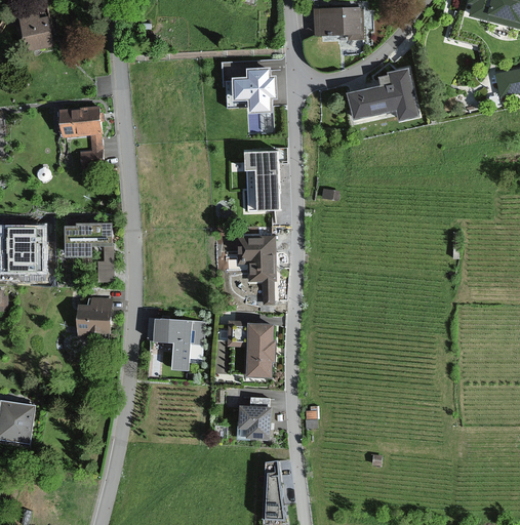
[(519,25),(519,0),(471,0),(468,12),(519,25)]
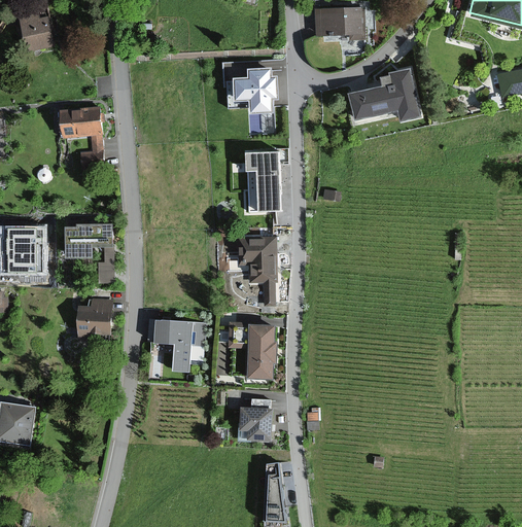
[(53,44),(47,15),(38,18),(36,4),(23,7),(31,48),(53,44)]
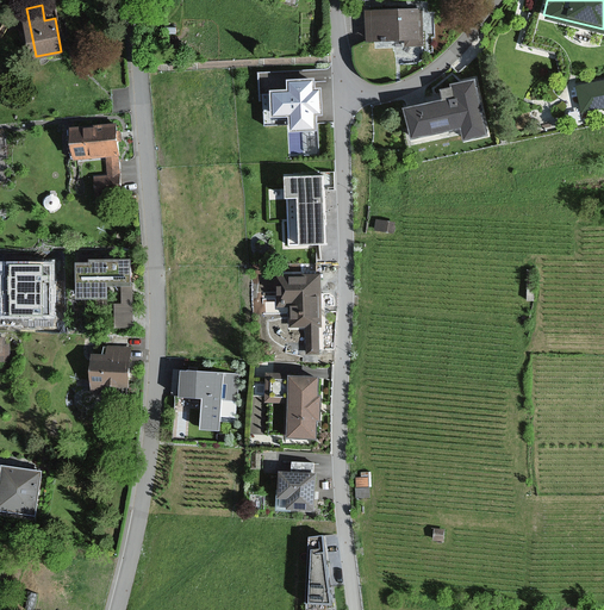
[(421,36),(421,10),(373,11),(374,37),(421,36)]
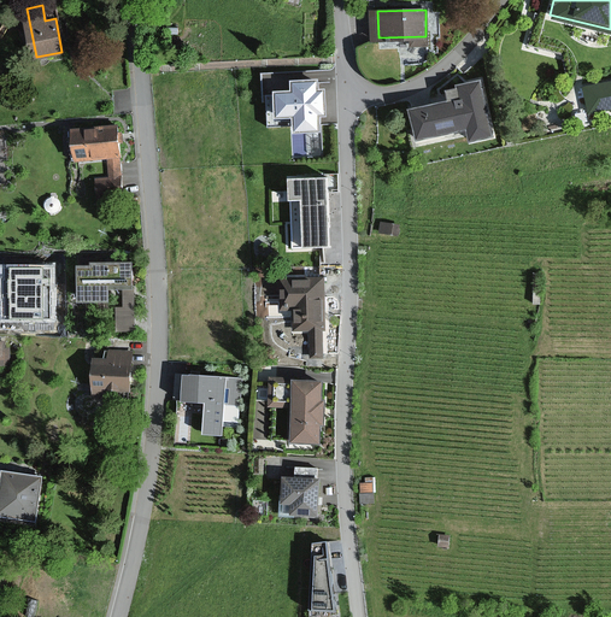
[(497,129),(486,76),(457,82),(460,100),(416,109),(419,131),(469,122),(471,134),(497,129)]
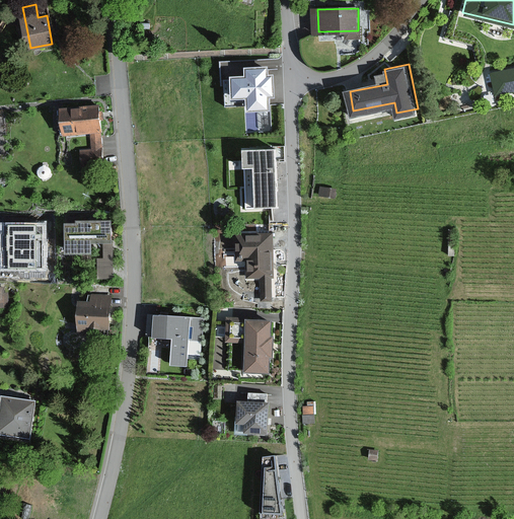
[(251,80),(235,80),(235,96),(251,96),(251,109),(266,108),(266,97),(275,97),(275,79),(270,66),(251,67),(251,80)]
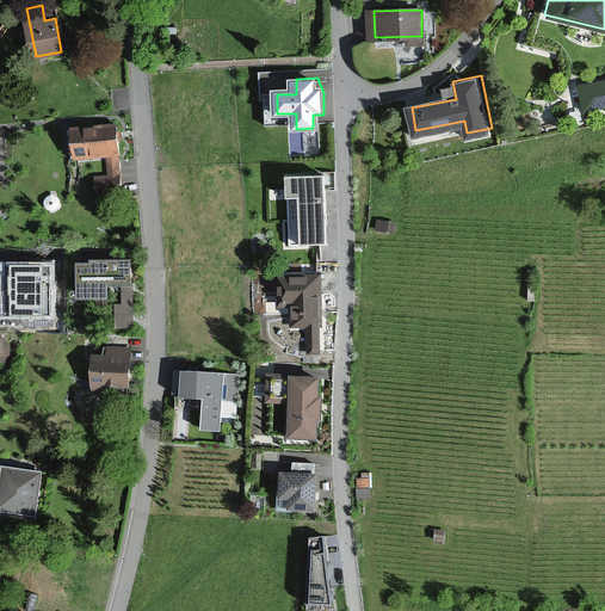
[(604,80),(570,87),(576,113),(604,107),(604,80)]
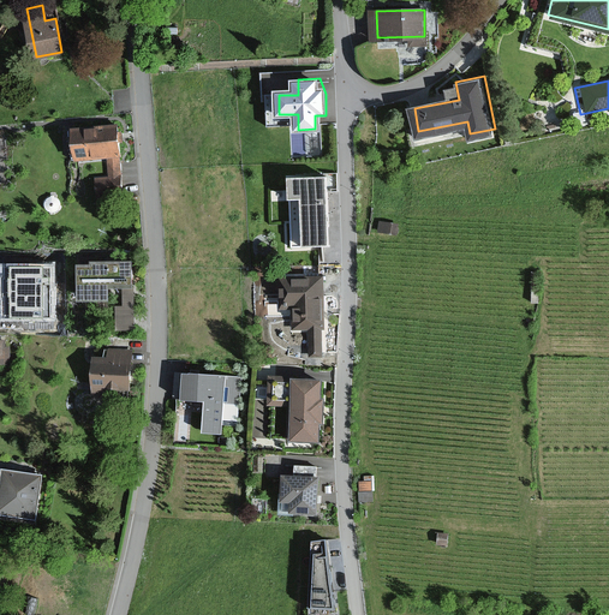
[(120,196),(119,190),(117,124),(72,126),(75,167),(105,165),(105,173),(97,173),(99,197),(120,196)]
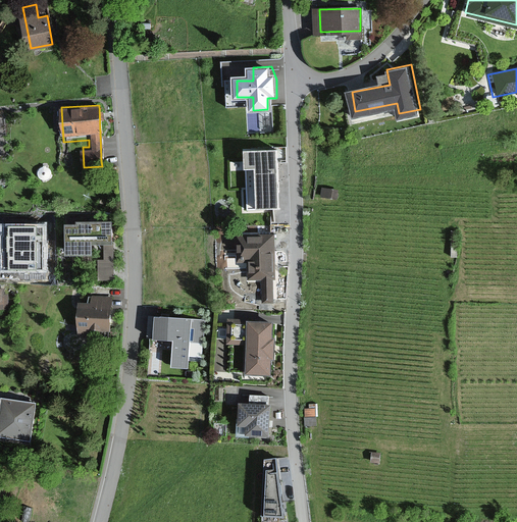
[(275,152),(247,152),(249,209),(276,208),(275,152)]
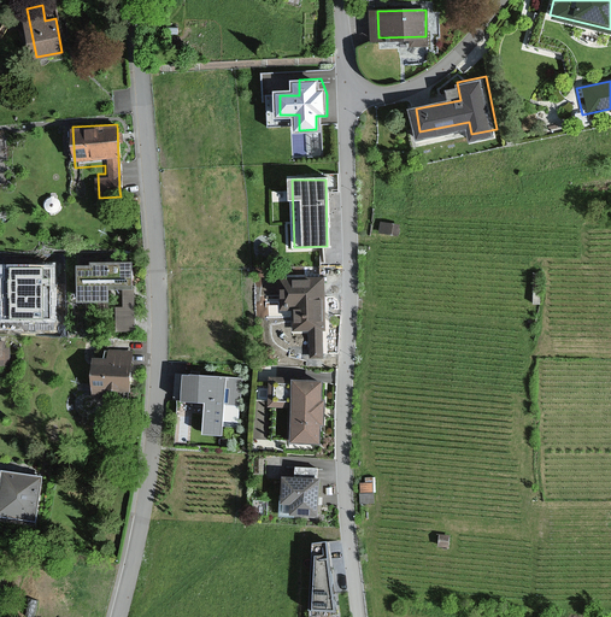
[(383,222),(382,233),(399,234),(401,224),(383,222)]
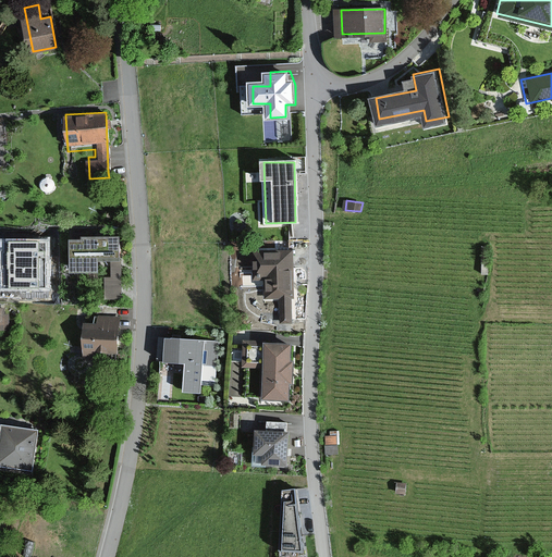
[(119,258),(118,237),(68,237),(69,270),(84,270),(84,258),(119,258)]
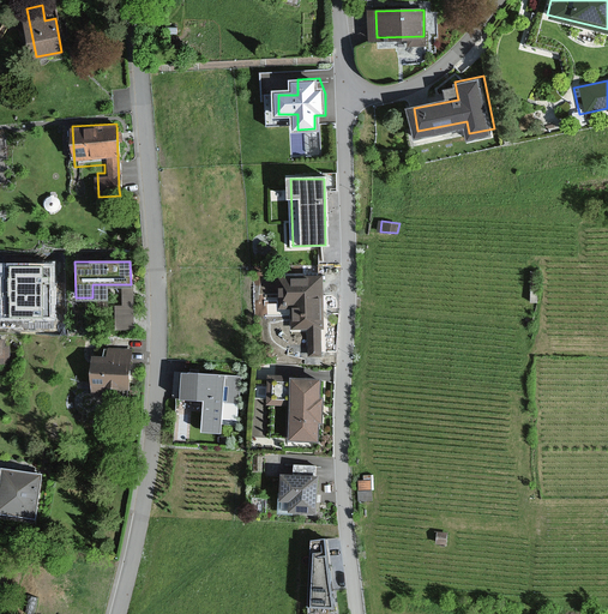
[(44,266),(0,266),(0,319),(46,318),(44,266)]
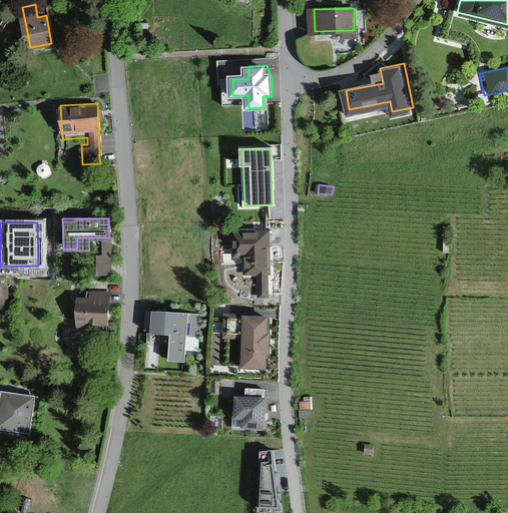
[(269,273),(268,232),(230,232),(230,258),(246,257),(246,273),(269,273)]
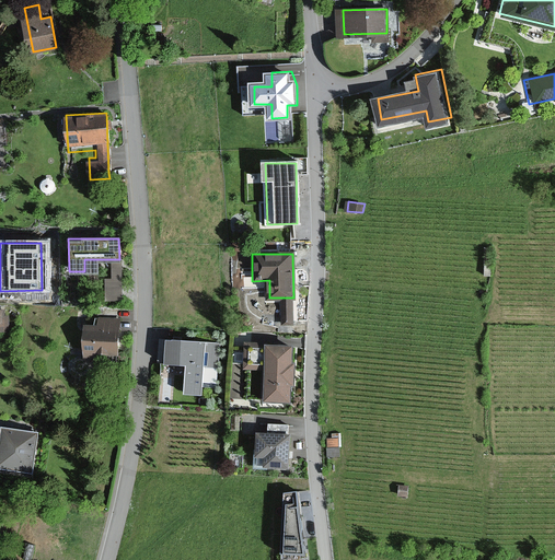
[(122,351),(123,319),(103,319),(103,326),(84,326),(83,354),(99,354),(99,350),(122,351)]
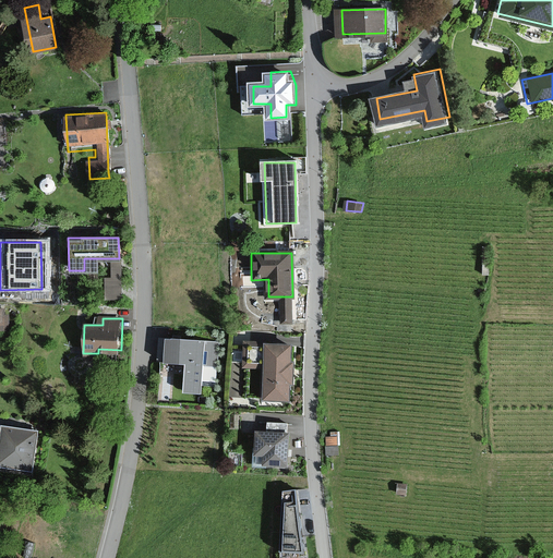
[(219,337),(170,336),(170,360),(189,361),(189,391),(201,391),(201,367),(218,367),(219,337)]
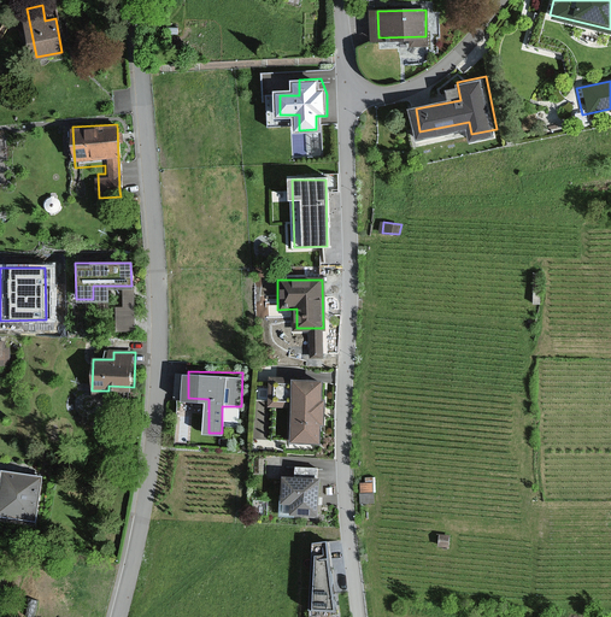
[(321,378),(272,378),(272,398),(299,399),(299,440),(319,440),(321,378)]
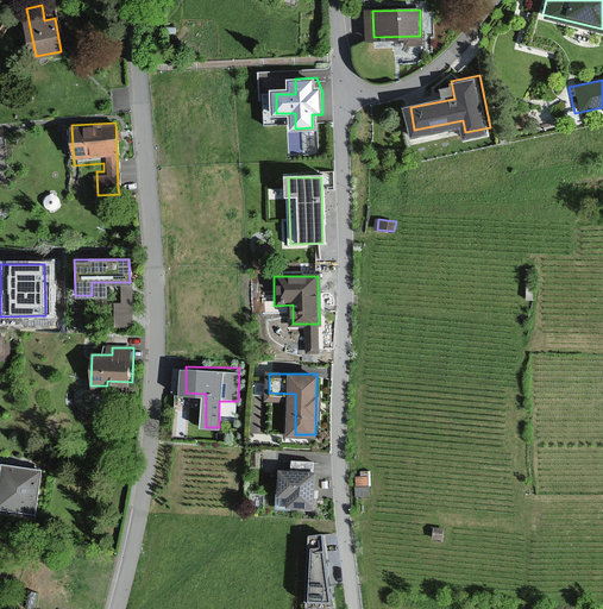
[(38,510),(44,470),(5,464),(0,496),(0,504),(38,510)]
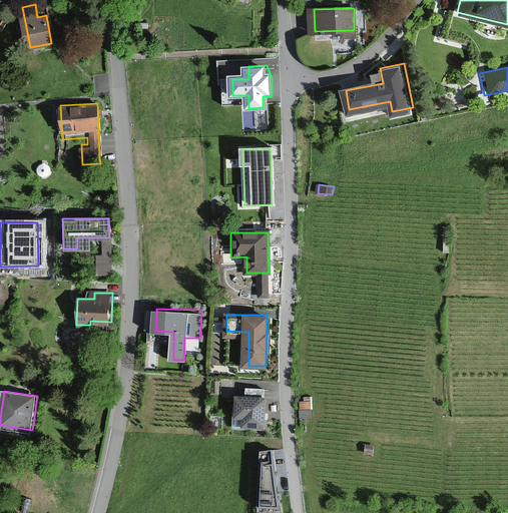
[(264,426),(265,398),(249,398),(238,398),(237,415),(245,415),(244,425),(264,426)]
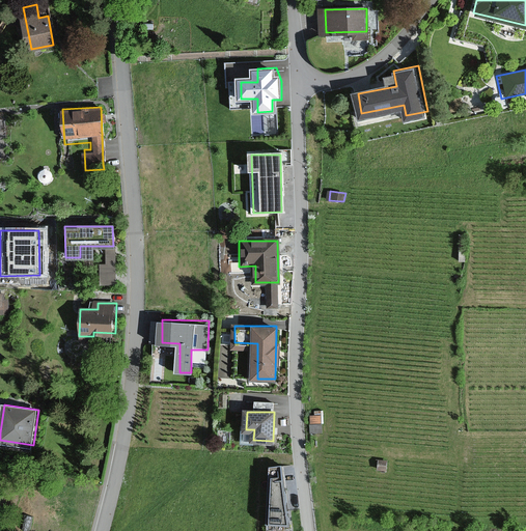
[(323,432),(321,412),(309,413),(311,434),(323,432)]
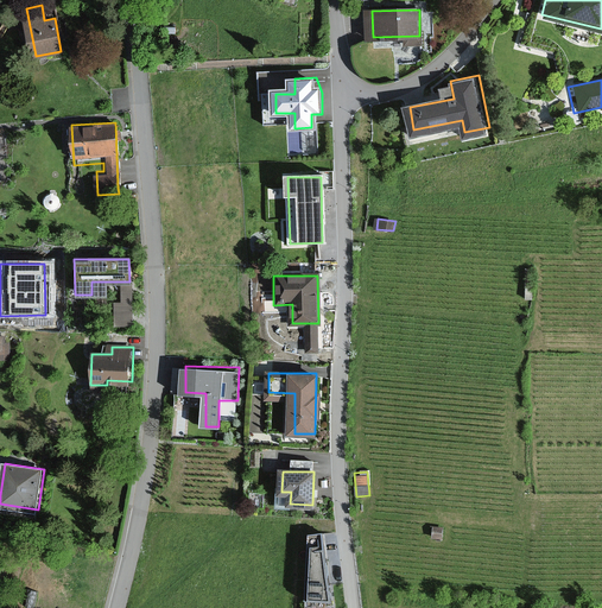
[(324,532),(309,534),(304,601),(335,601),(324,532)]
